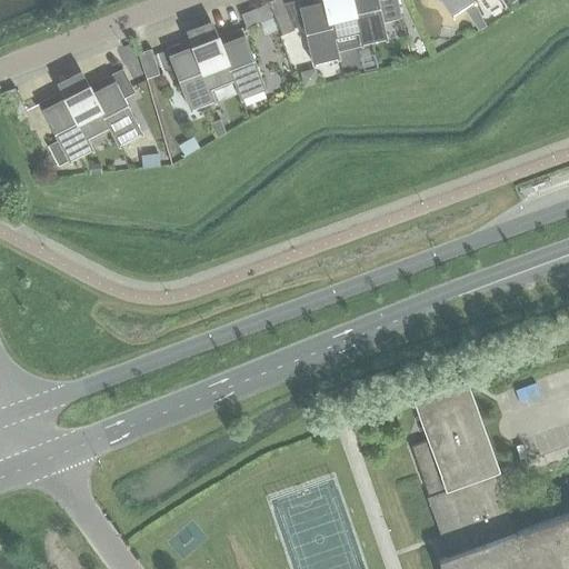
[(293,31),(280,0),(271,0),(267,2),(281,36),(293,31)]
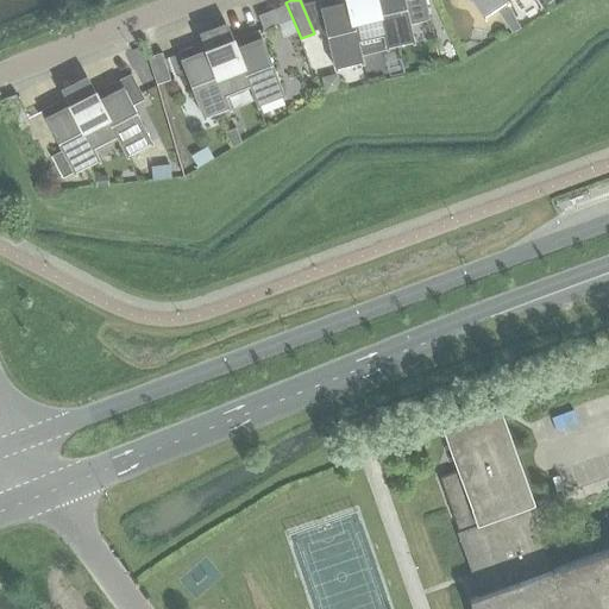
[(333,0),(319,0),(318,0),(333,69),(362,62),(359,54),(357,42),(356,42),(349,12),(346,2),(336,5),(333,0)]
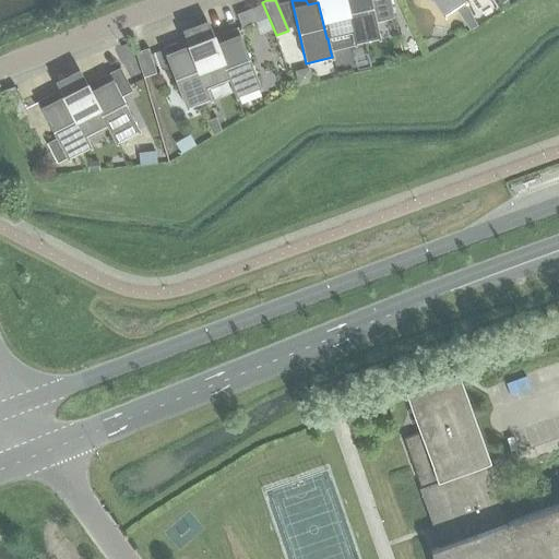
[(317,0),(318,2),(320,11),(326,38),(328,38),(330,49),(353,44),(351,33),(351,32),(343,0),(317,0)]
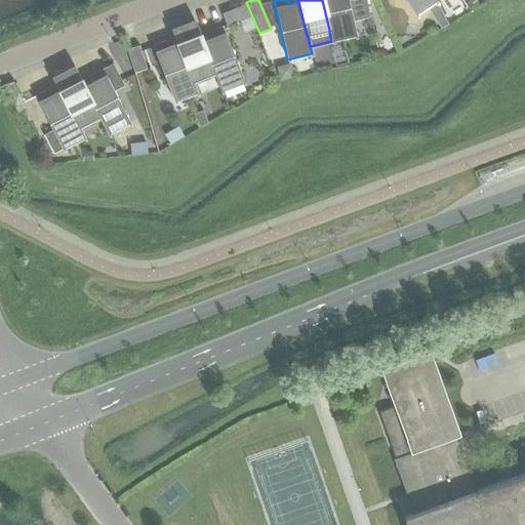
[(322,0),(329,30),(329,31),(331,41),(356,36),(352,16),(367,13),(363,0),(322,0)]
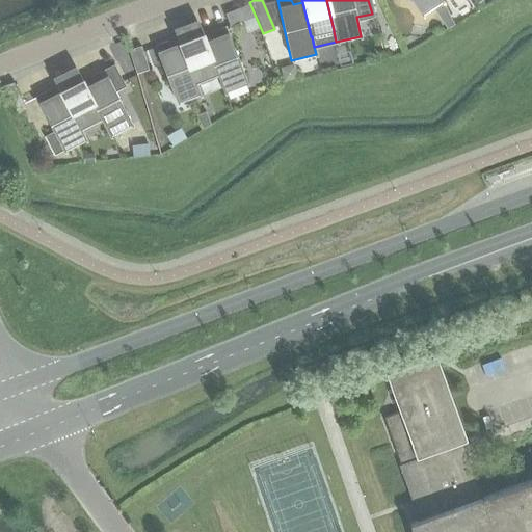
[(410,0),(421,16),(432,7),(442,1),(441,0),(410,0)]
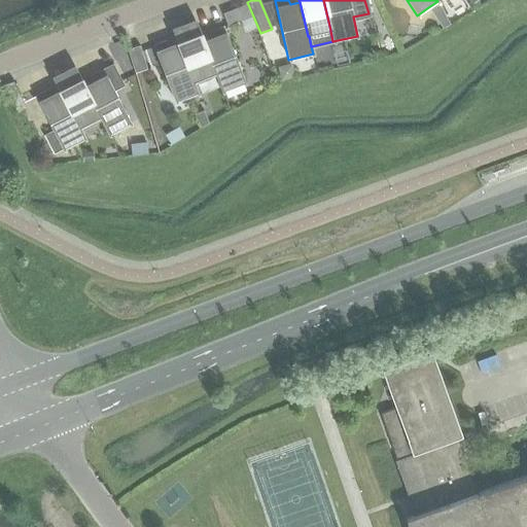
[(437,1),(428,7),(436,21),(444,15),(437,1)]
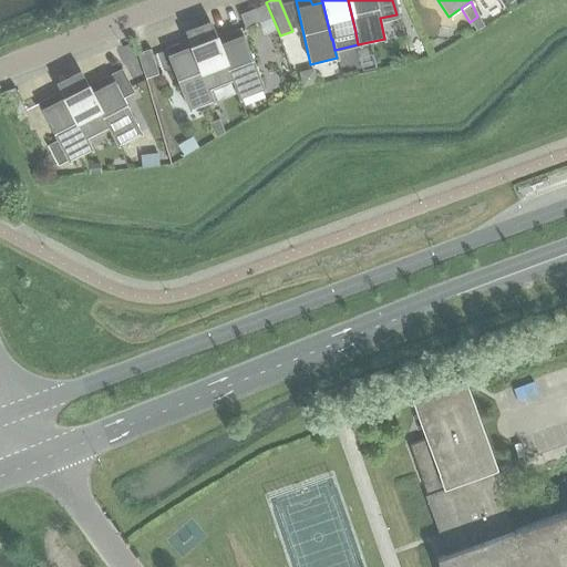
[(266,4),(239,14),(244,28),(270,18),(266,4)]
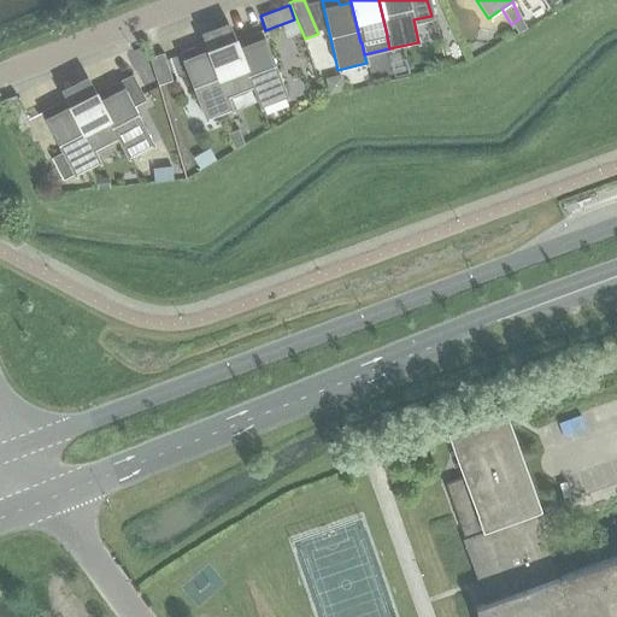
[(228,23),(201,34),(207,48),(212,60),(227,97),(251,87),(252,87),(241,59),(242,58),(234,39),(228,23)]
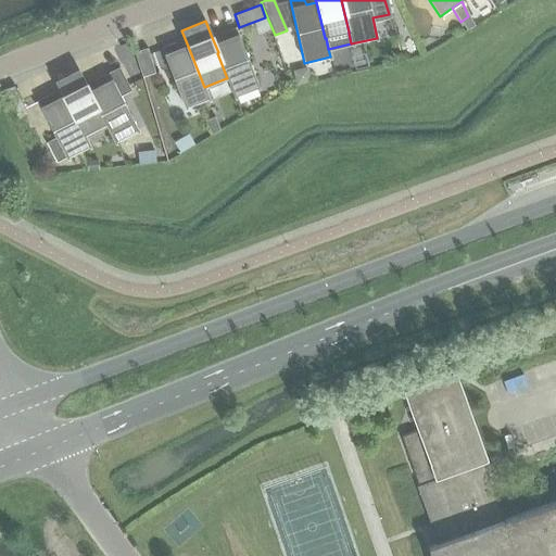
[(218,52),(217,53),(227,78),(226,78),(234,97),(258,87),(235,27),(222,33),(227,49),(218,52)]
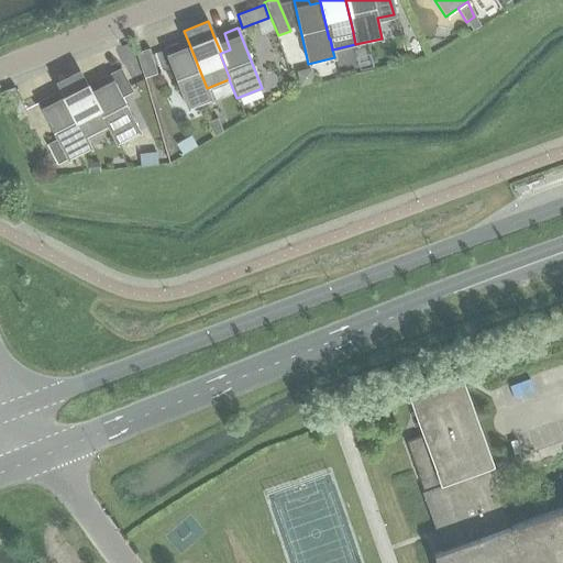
[(177,43),(163,48),(187,109),(211,99),(207,88),(194,55),(184,59),(177,43)]
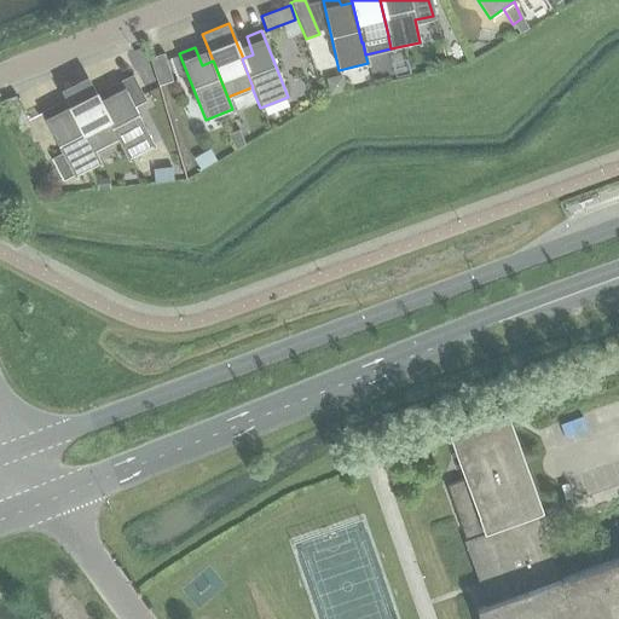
[(163,55),(149,58),(157,86),(172,82),(163,55)]
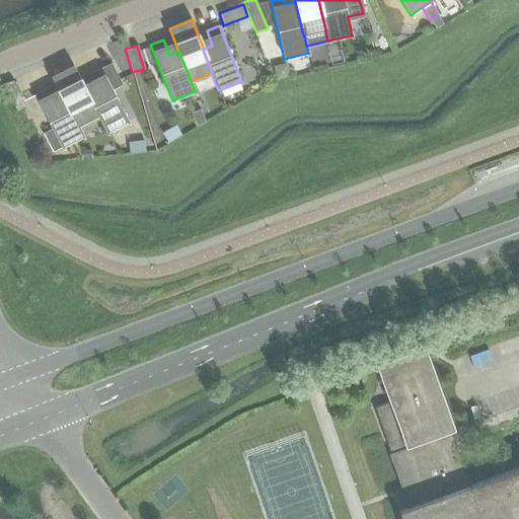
[(73,65),(51,76),(57,88),(58,89),(62,98),(63,97),(78,127),(98,117),(98,116),(87,93),(79,77),(73,65)]
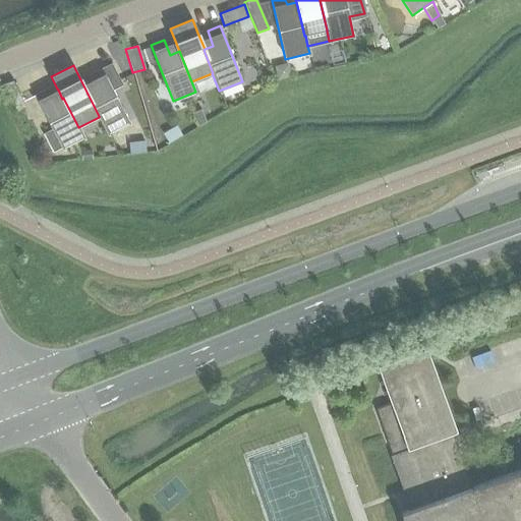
[(92,80),(83,85),(88,94),(99,116),(99,117),(107,133),(129,122),(113,91),(101,68),(89,75),(92,80)]
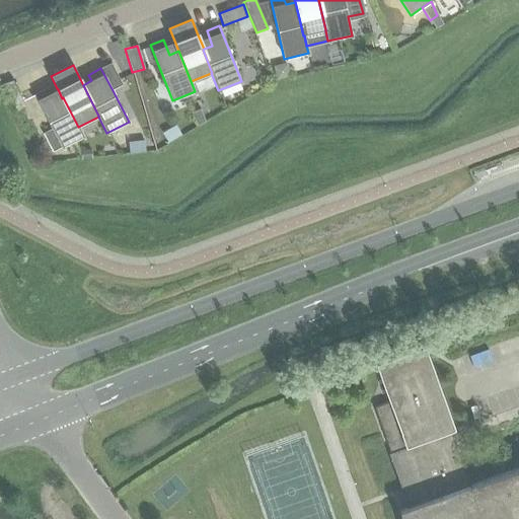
[(47,88),(34,94),(52,129),(43,134),(53,152),(83,136),(78,127),(63,97),(62,98),(58,89),(50,93),(47,88)]
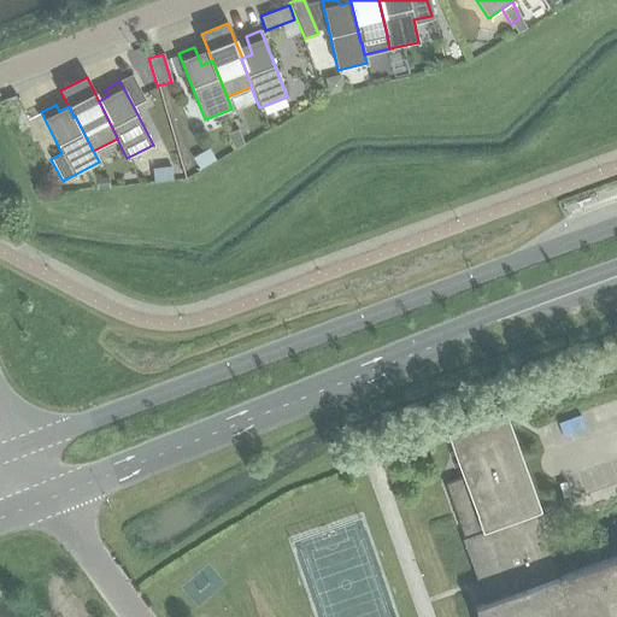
[(229,134),(236,150),(244,145),(238,130),(229,134)]
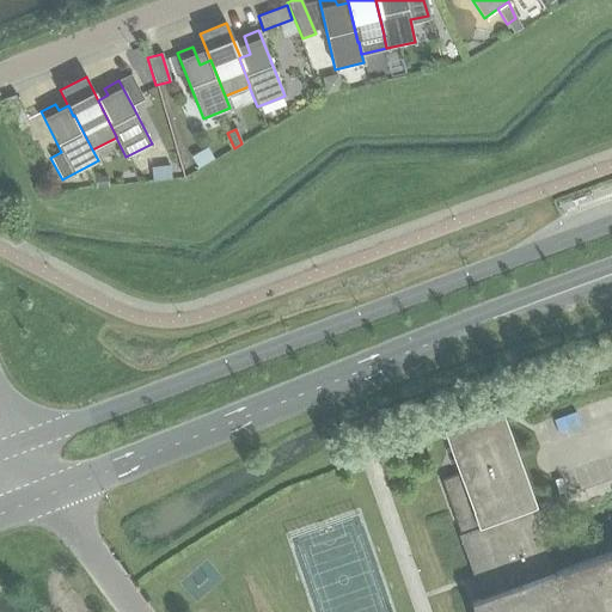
[(108,177),(95,178),(96,189),(109,188),(108,177)]
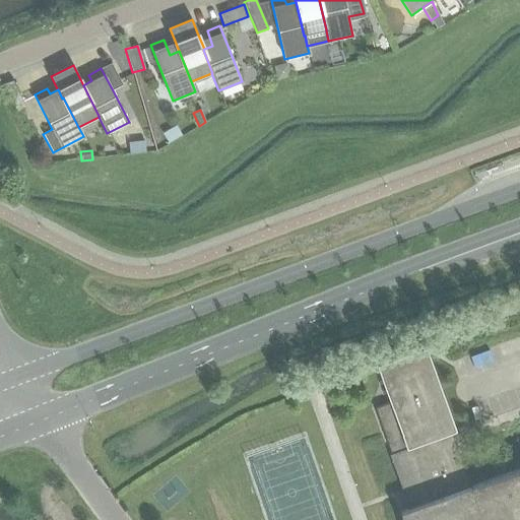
[(429,347),(376,366),(389,403),(375,408),(410,508),(400,512),(402,519),(519,519),(519,468),(470,486),(451,433),(455,432),(426,350),(429,348),(429,347)]
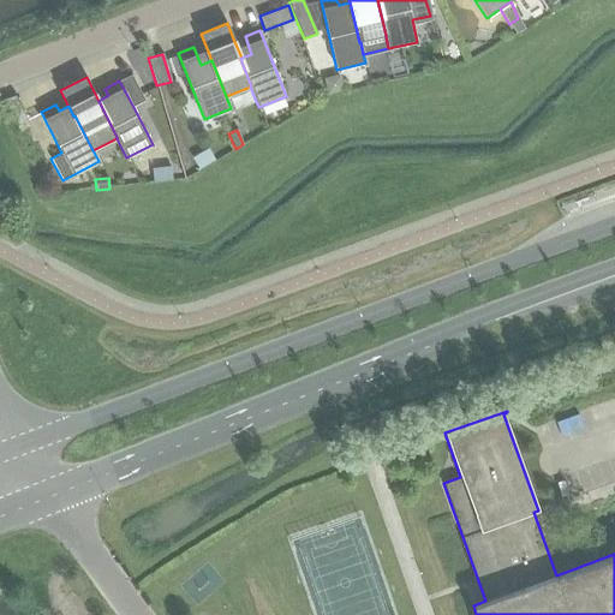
[(246,549),(240,555),(243,562),(251,565),(260,561),(266,554),(263,547),(254,545),(246,549)]
